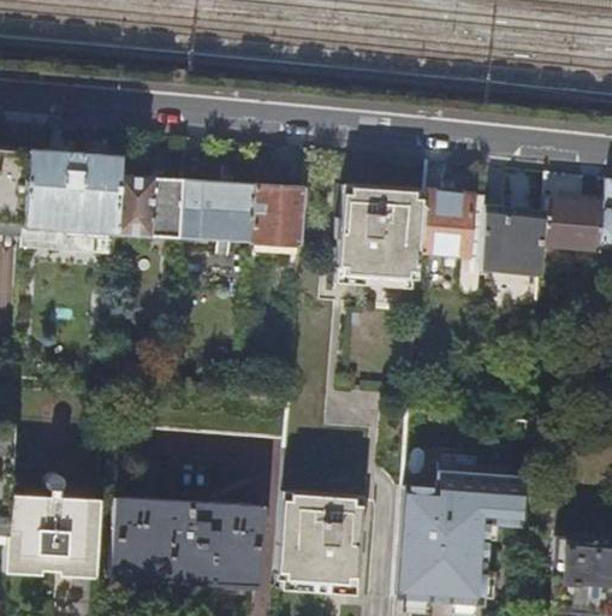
[(0,223),(22,224),(28,146),(0,143),(0,223)]
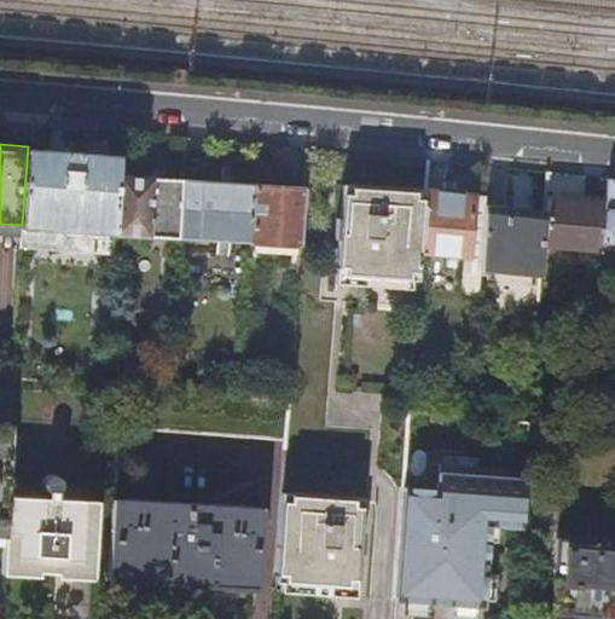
[(115,233),(119,175),(120,152),(73,150),(28,146),(22,225),(21,249),(114,254),(115,233)]
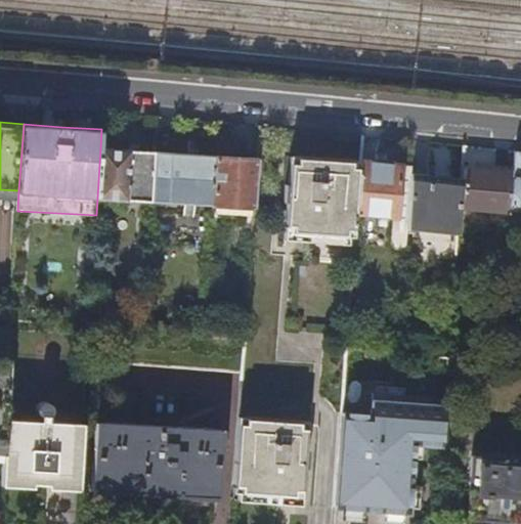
[(154,201),(157,151),(128,149),(100,148),(97,198),(154,201)]
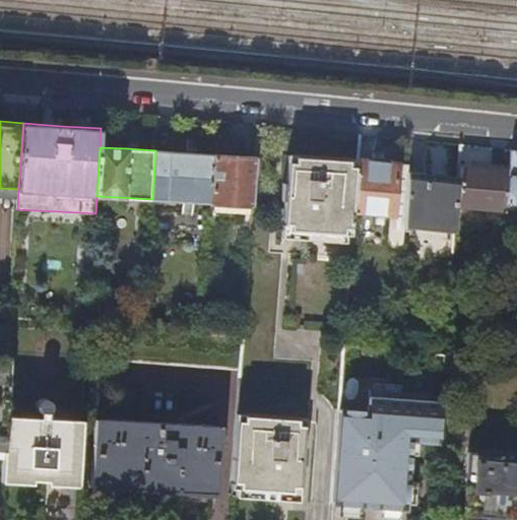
[(516,150),(513,149),(511,171),(509,208),(508,214),(516,215),(516,150)]
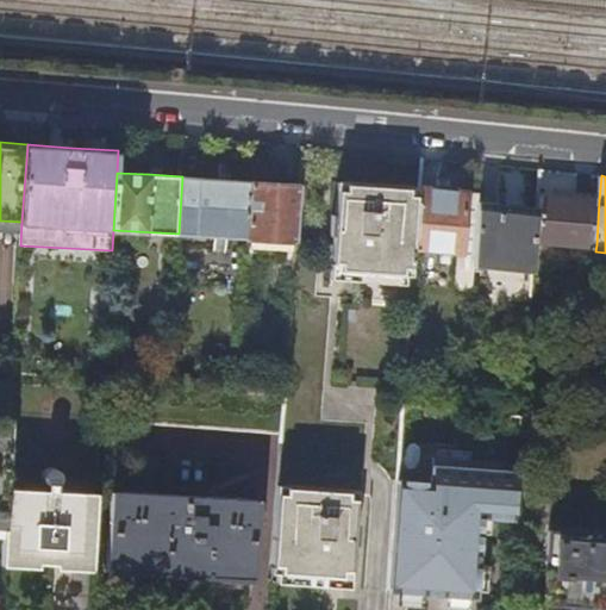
[(250,238),(255,182),(218,179),(182,176),(179,234),(250,238)]
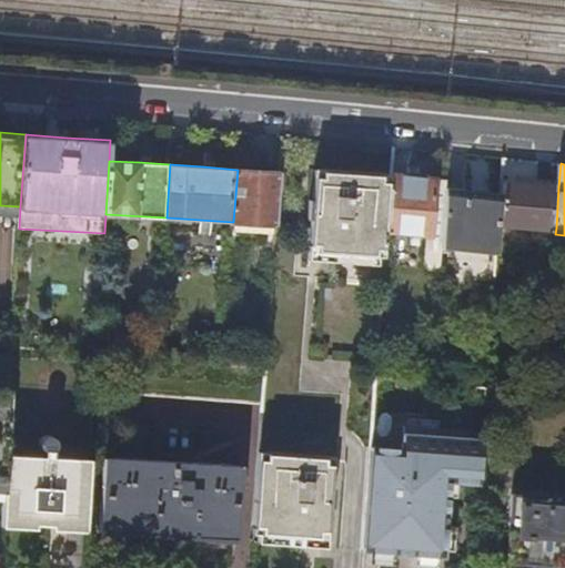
[(280,225),(283,172),(260,171),(238,170),(233,222),(280,225)]
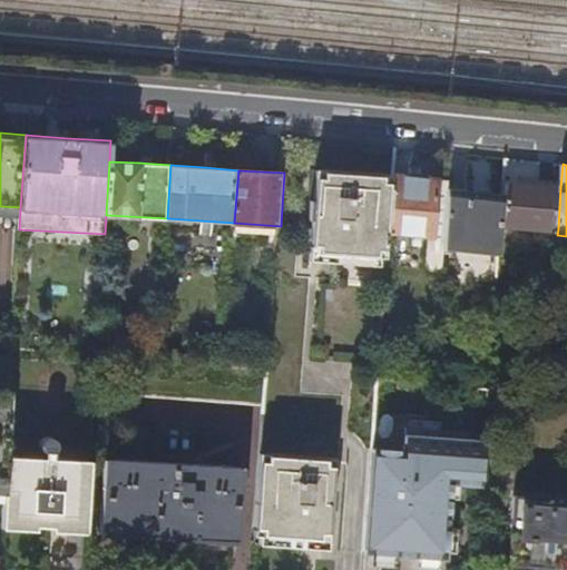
[(391,232),(396,176),(359,174),(320,170),(314,253),(389,257),(391,232)]
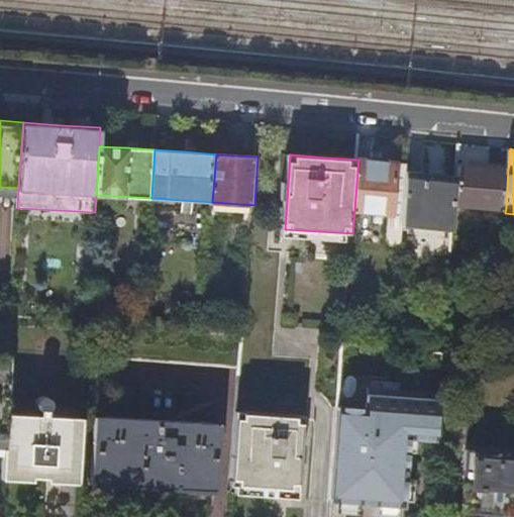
[(384,162),(358,160),(354,210),(390,213),(388,240),(390,243),(392,245),(403,246),(404,230),(408,173),(409,164),(384,162)]
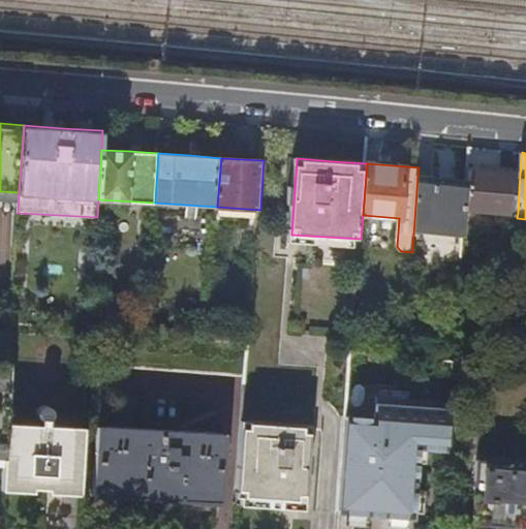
[(495,172),(469,169),(468,182),(466,208),(518,212),(520,174),(495,172)]
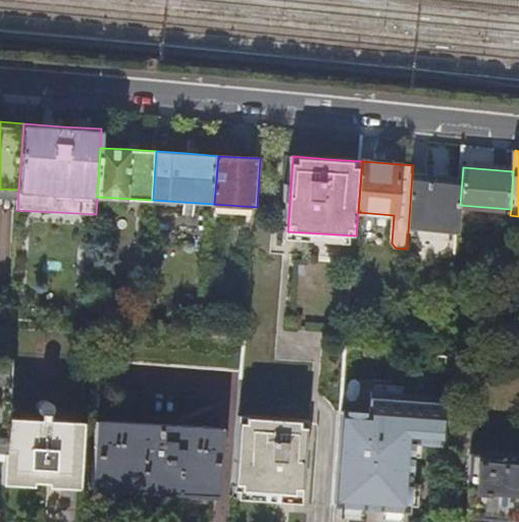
[(437,176),(412,174),(408,232),(458,238),(460,205),(462,179),(437,176)]
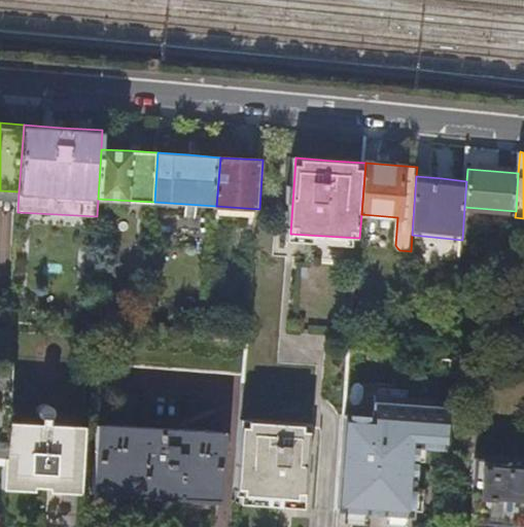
[(0,445),(6,446),(7,423),(11,363),(0,362),(0,445)]
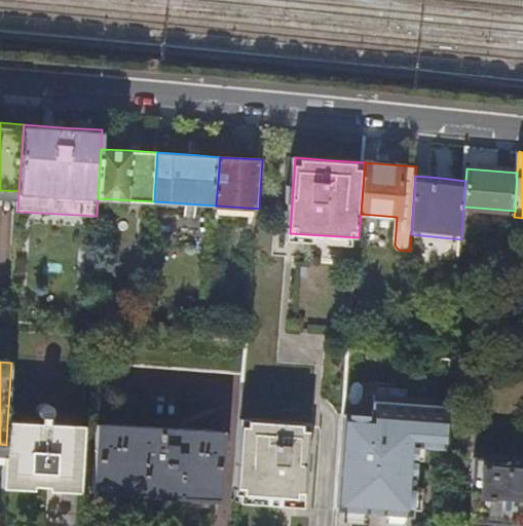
[(374,413),(346,411),(344,436),(339,508),(375,510),(412,513),(418,443),(447,445),(450,401),(376,396),(374,413)]
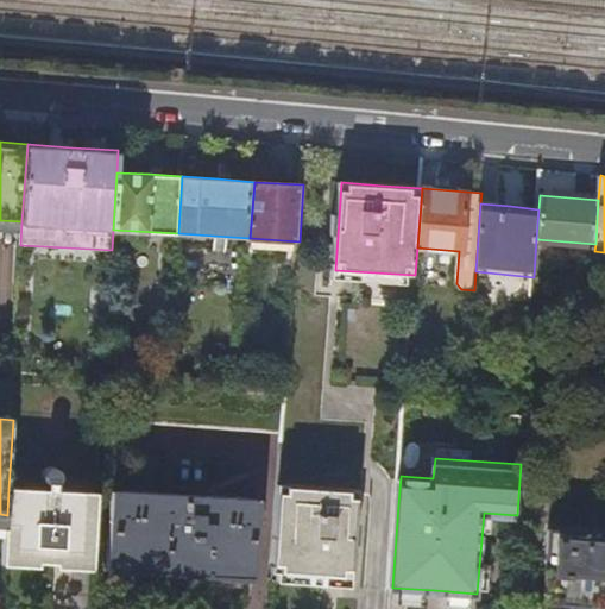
[(281,485),(275,572),(314,575),(353,578),(360,491),(281,485)]
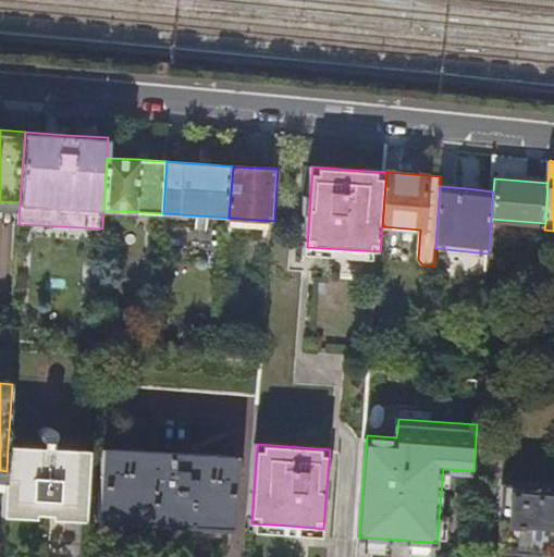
[(53,520),(85,521),(89,450),(8,447),(7,471),(4,518),(36,519),(36,514),(44,515),(53,516),(53,520)]
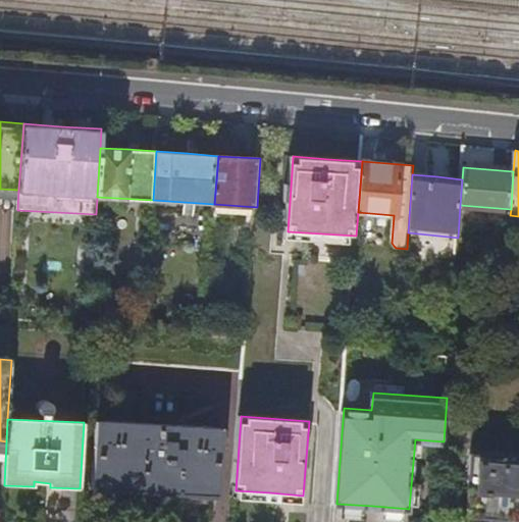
[(225,429),(98,421),(94,489),(157,493),(221,498),(225,429)]
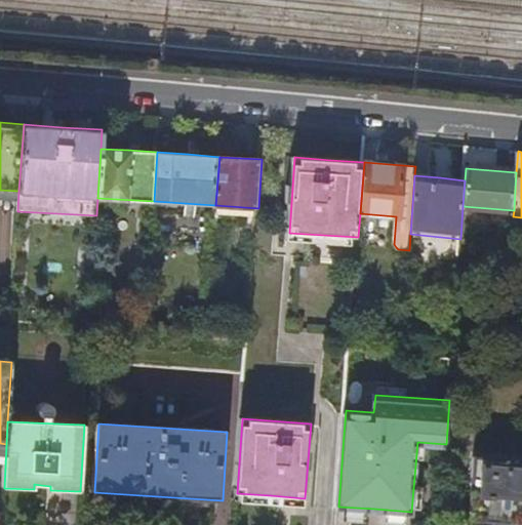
[(507,520),(521,521),(521,458),(476,455),(471,517),(507,520)]
